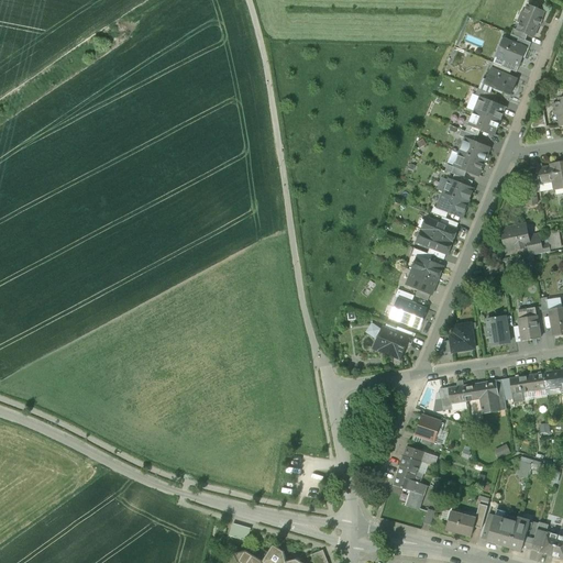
[(528,6),(518,30),(528,34),(533,36),(544,12),(528,6)]
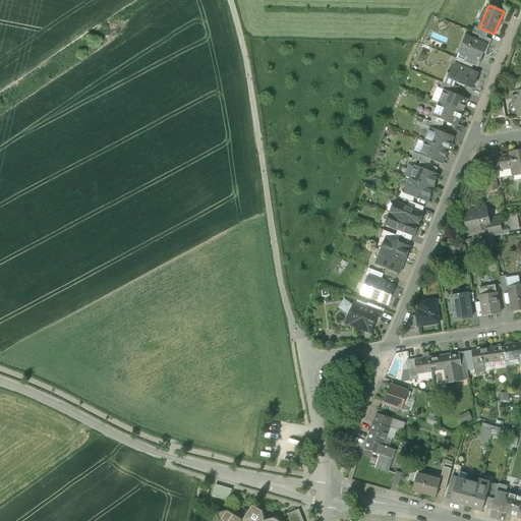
[(479,27),(475,26),(473,32),(480,36),(486,38),(488,32),(479,27)]
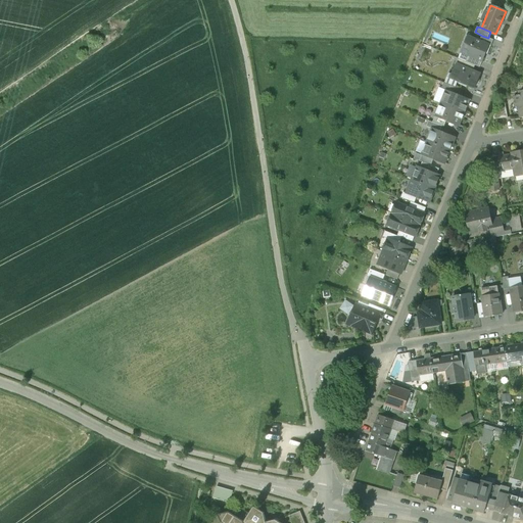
[(480,41),(466,35),(461,47),(463,48),(461,53),(482,61),(485,54),(487,54),(491,46),(480,41)]
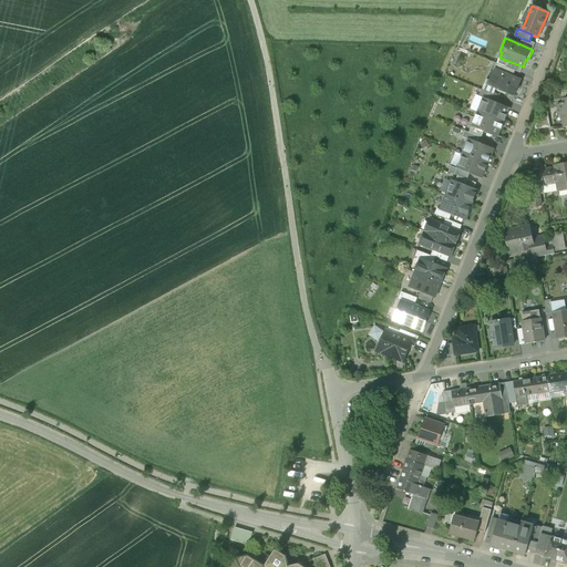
[(529,41),(523,39),(521,44),(533,50),(535,43),(529,41)]
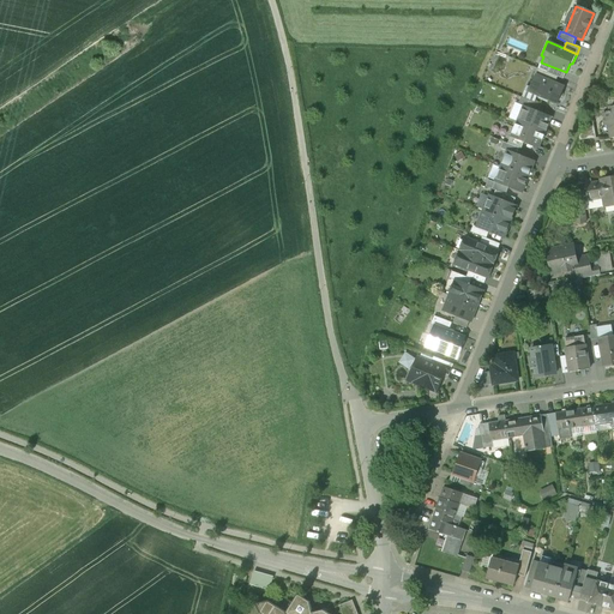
[(566,72),(551,66),(548,72),(558,77),(564,79),(566,72)]
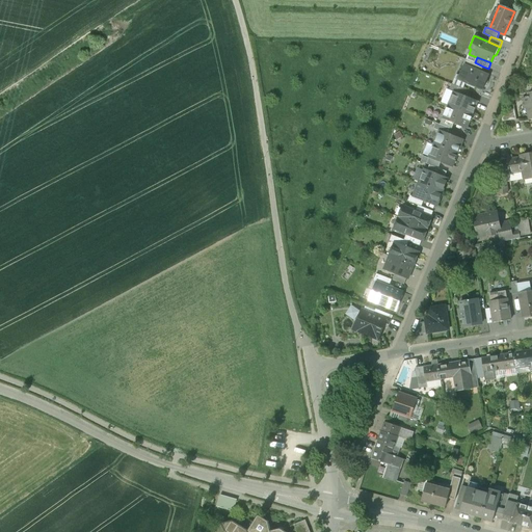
[(475,62),(466,59),(463,65),(464,65),(481,72),(483,67),(475,62)]
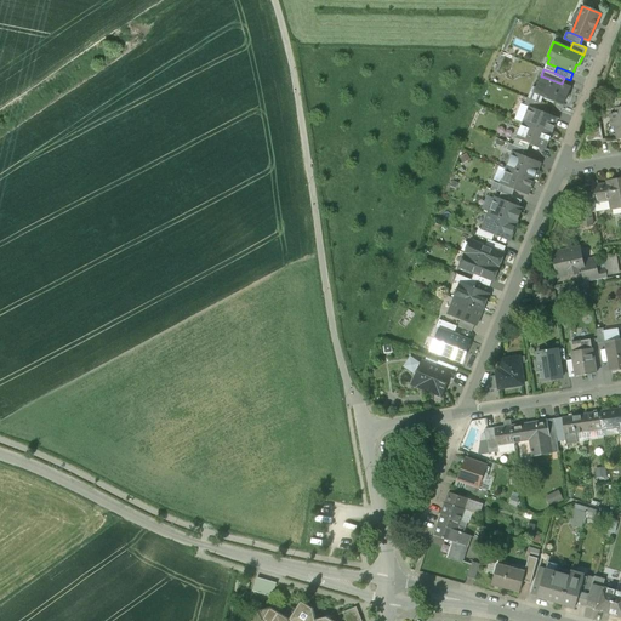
[(562,84),(542,77),(535,93),(563,104),(570,89),(562,84)]
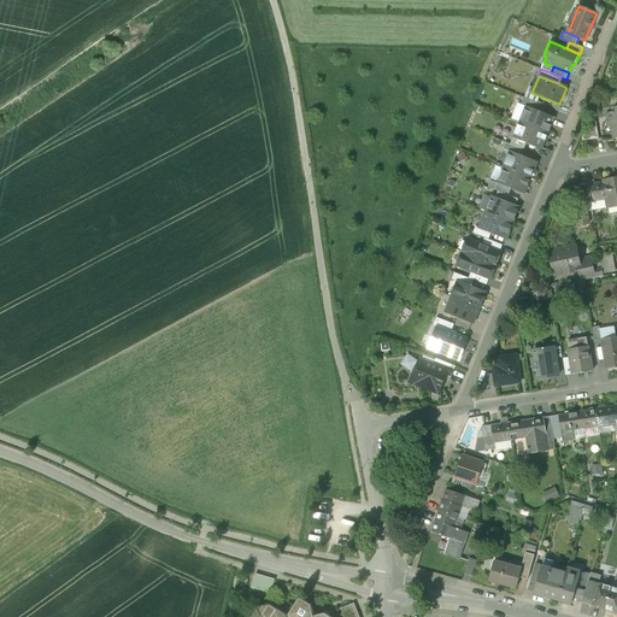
[(544,106),(523,98),(521,105),(526,106),(541,112),(544,106)]
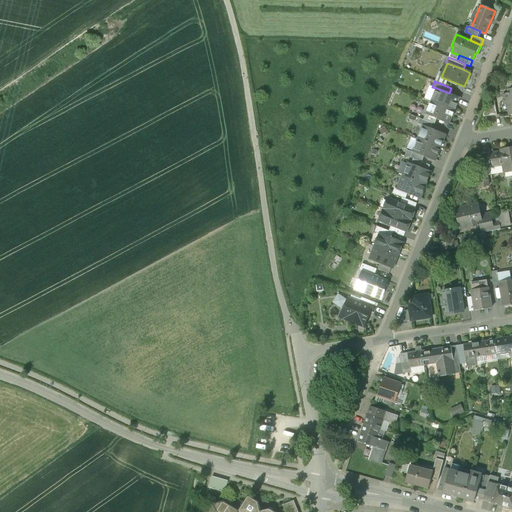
[(449,93),(436,88),(431,101),(455,111),(460,98),(449,93)]
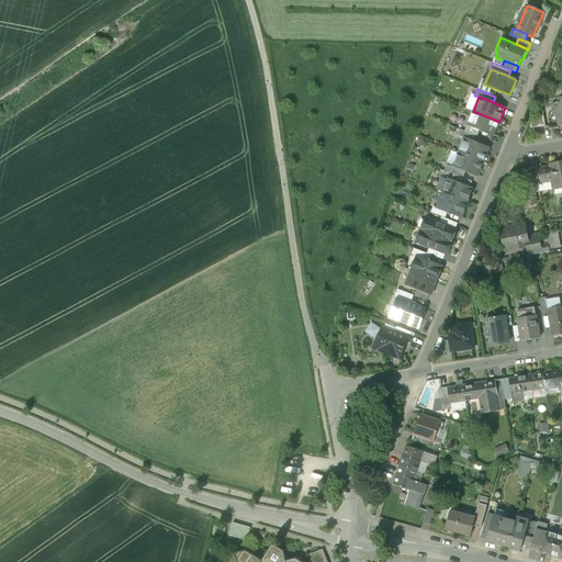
[(561,98),(561,101),(561,102),(559,103),(559,102),(557,103),(552,104),(554,115),(558,114),(560,126),(561,125),(561,98)]
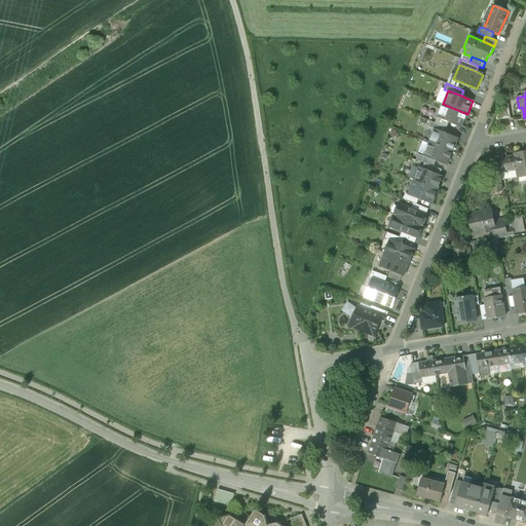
[(508,99),(503,100),(496,119),(499,120),(511,118),(508,99)]
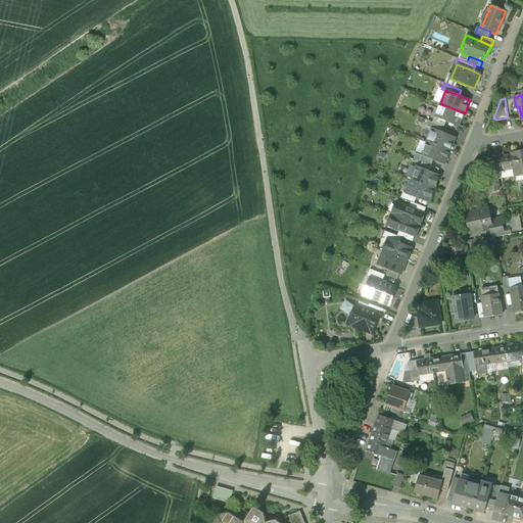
[(465,113),(440,103),(435,116),(446,122),(460,127),(465,113)]
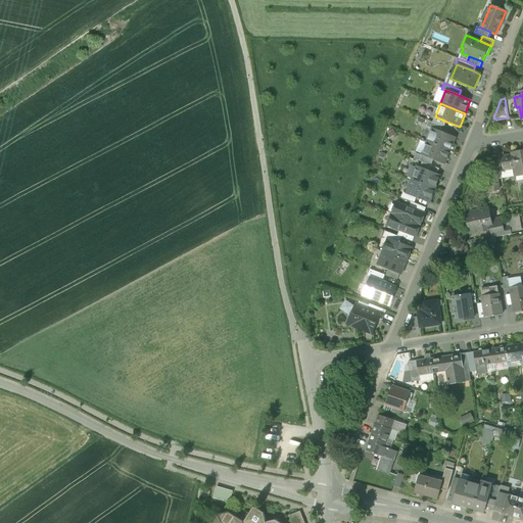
[(446,122),(435,116),(432,123),(442,126),(444,127),(446,122)]
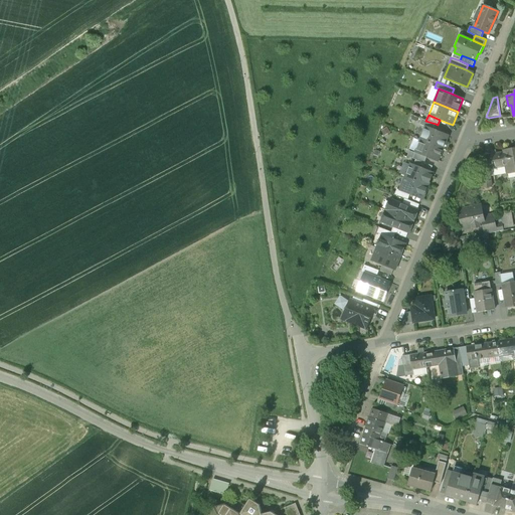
[(425,121),(422,119),(420,125),(425,127),(433,130),(436,124),(425,121)]
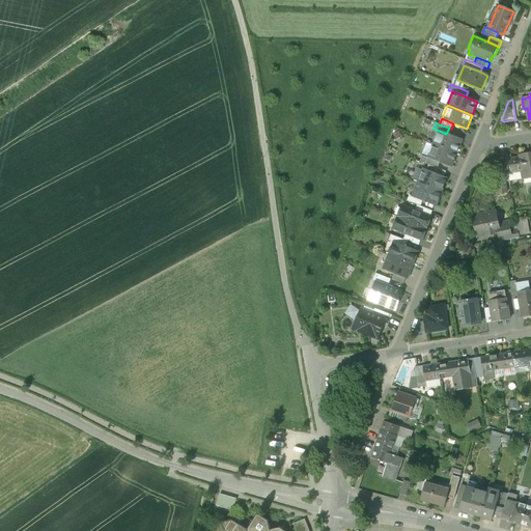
[(446,134),(439,131),(434,144),(456,154),(462,140),(446,134)]
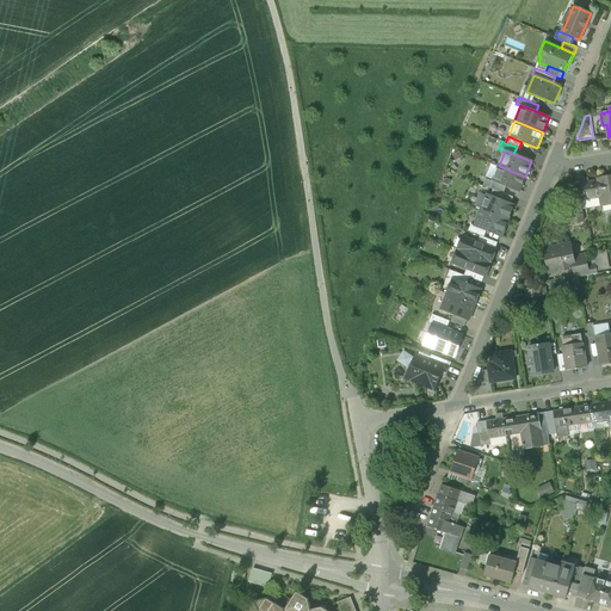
[(525,177),(499,166),(493,181),(506,186),(519,192),(525,177)]
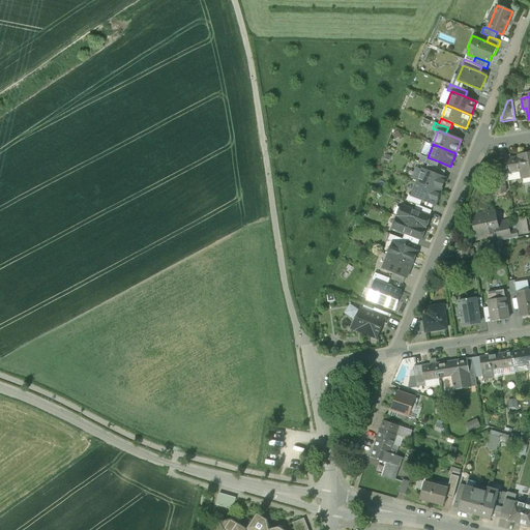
[(529,152),(519,155),(519,156),(522,171),(523,176),(529,174),(529,152)]
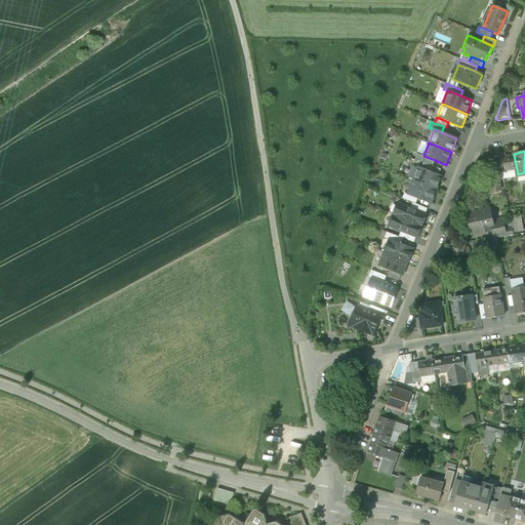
[(423,156),(417,154),(415,159),(423,163),(433,166),(435,160),(423,156)]
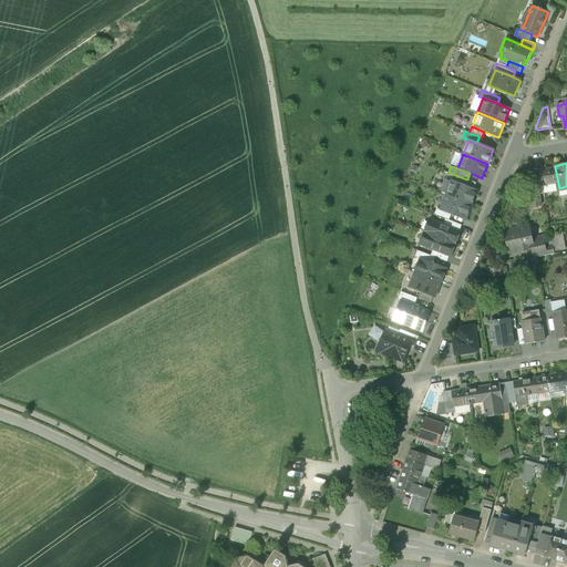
[(555,167),(540,171),(543,186),(558,183),(555,167)]
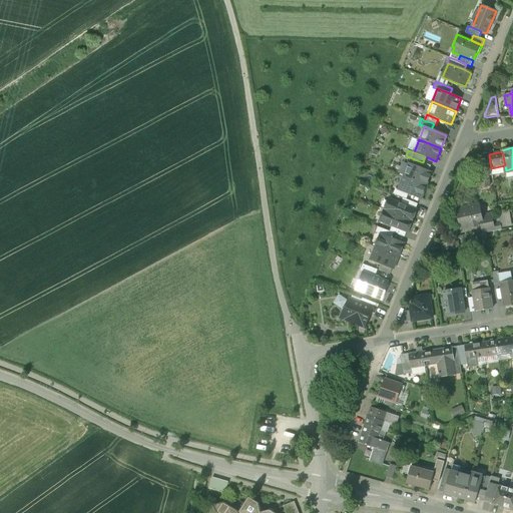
[(489,154),(475,156),(481,188),(490,186),(487,169),(491,168),(489,154)]
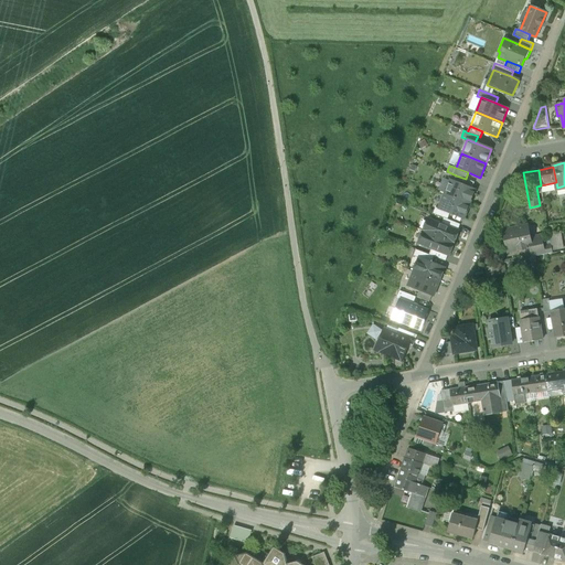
[(475,182),(466,179),(456,176),(454,181),(472,189),(475,182)]
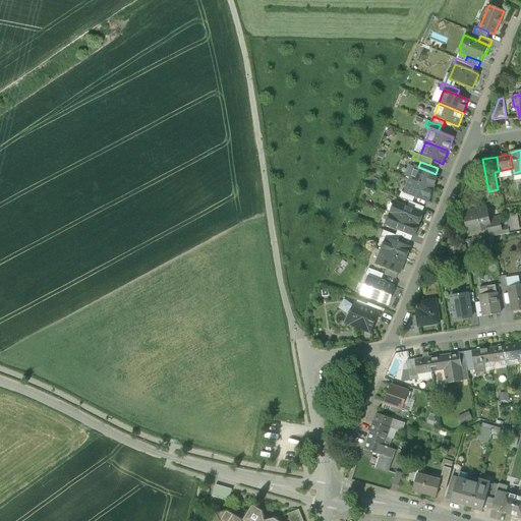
[(418,167),(415,166),(410,179),(432,188),(439,175),(436,174),(418,167)]
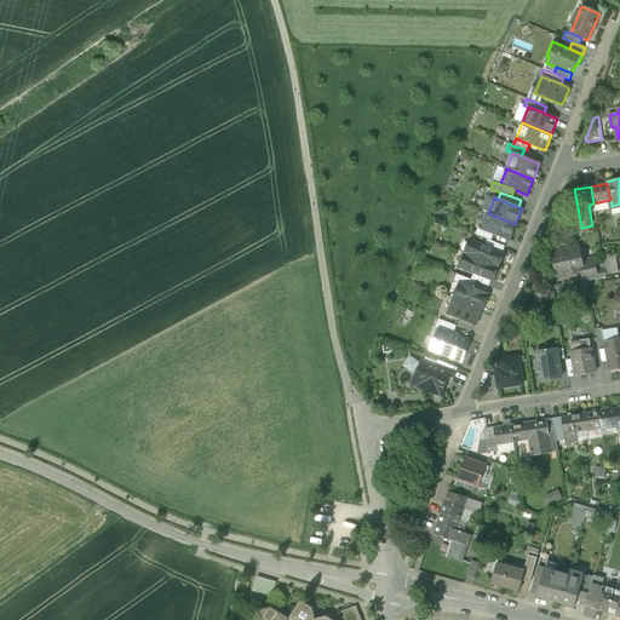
[(515,224),(488,213),(482,229),(494,234),(509,240),(515,224)]
